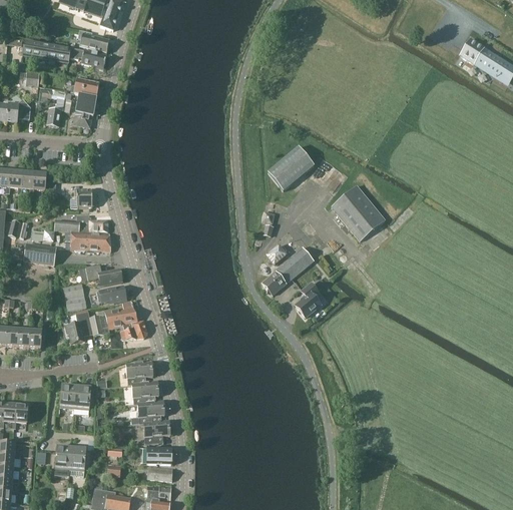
[(0,0),(0,15),(1,16),(1,17),(9,0),(0,0)]
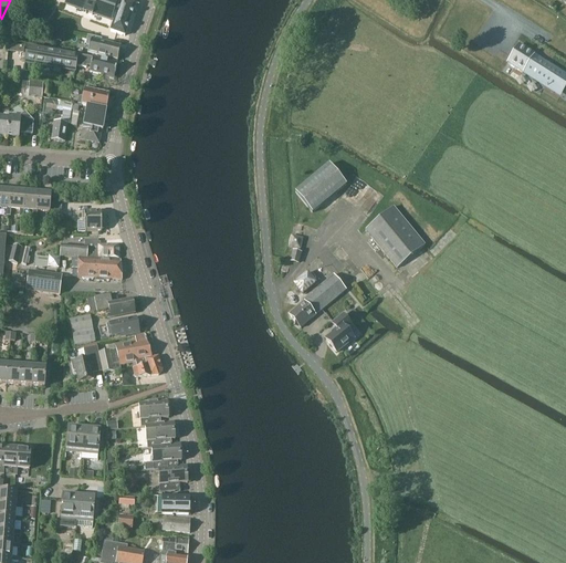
[(125,33),(135,2),(129,0),(75,0),(114,18),(111,29),(125,33)]
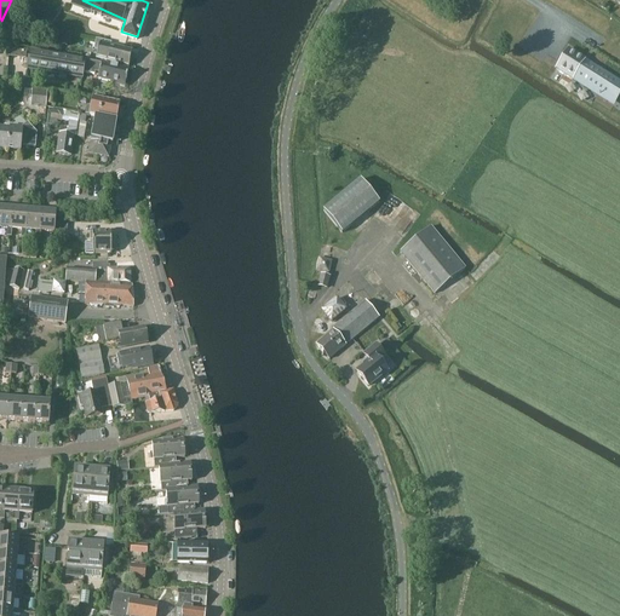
[(62,33),(61,41),(70,44),(72,34),(62,33)]
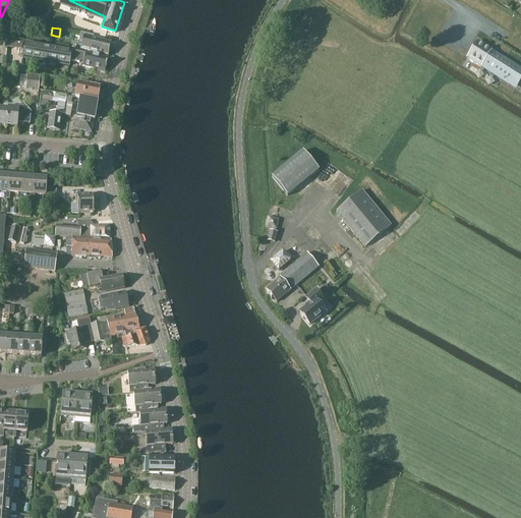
[(108,54),(111,41),(111,40),(93,36),(94,34),(81,31),(79,39),(82,40),(80,47),(108,54)]
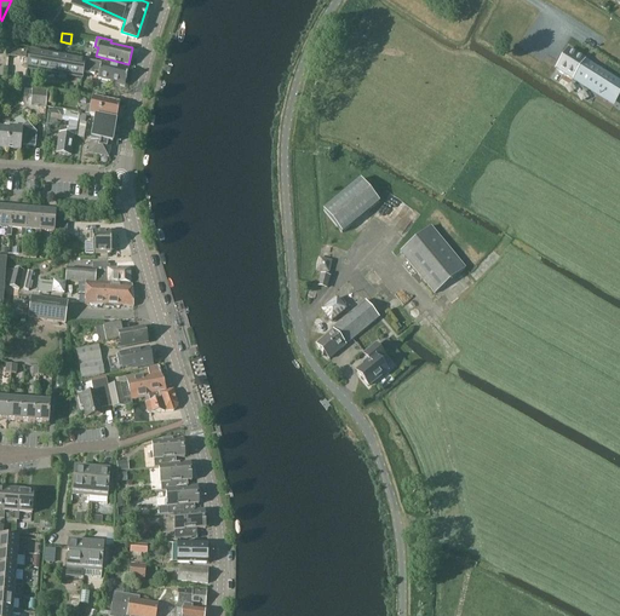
[(619,96),(619,78),(585,57),(585,56),(568,46),(556,67),(572,76),(607,98),(615,103),(619,96)]
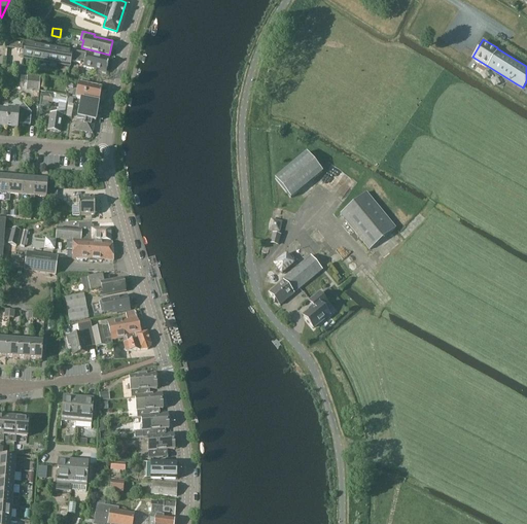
[(83,65),(104,69),(106,70),(109,57),(86,51),(72,49),(25,42),(23,57),(70,64),(71,59),(80,61),(80,57),(85,57),(83,65)]
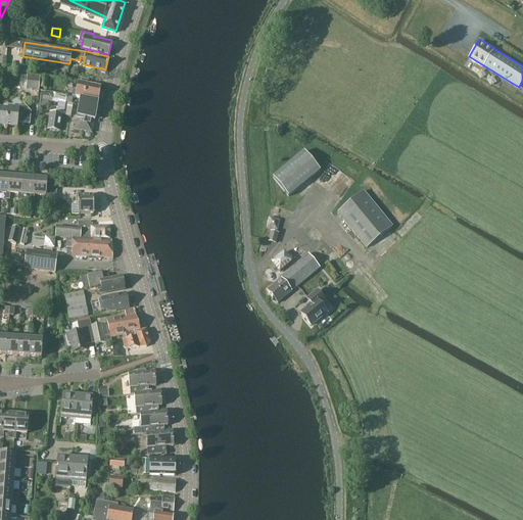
[(40,73),(39,88),(46,89),(48,74),(40,73)]
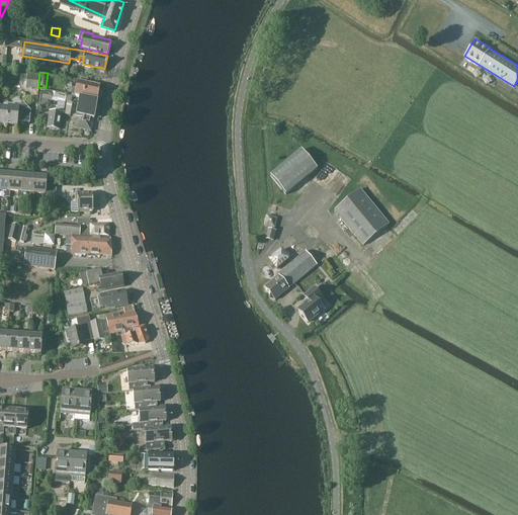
[(27,73),(26,85),(38,86),(39,74),(27,73)]
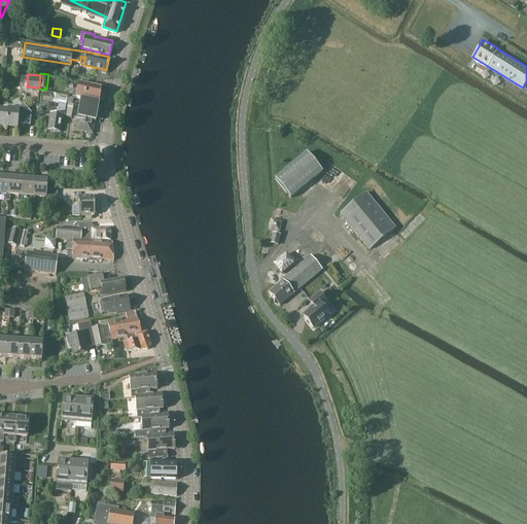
[(80,97),(99,101),(99,100),(102,85),(78,80),(75,96),(80,97)]
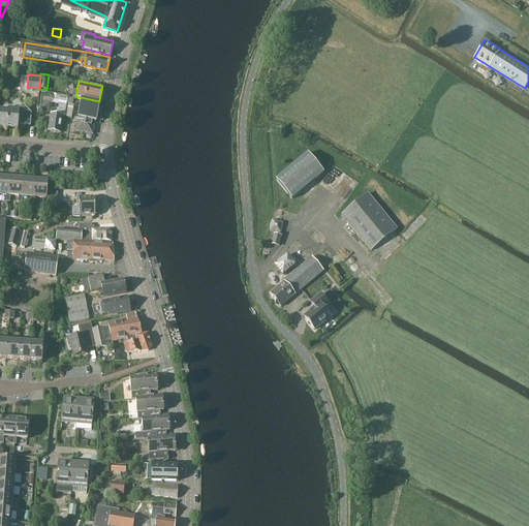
[(42,92),(41,99),(53,100),(54,93),(42,92)]
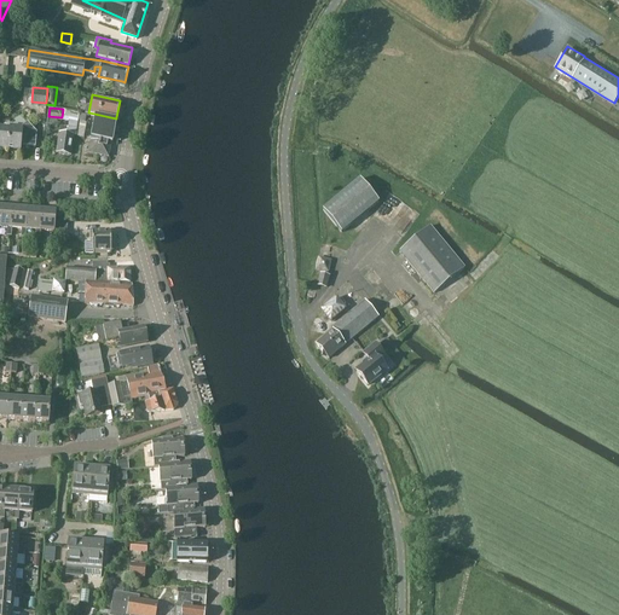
[(113,140),(116,119),(94,114),(88,151),(108,155),(111,140),(113,140)]
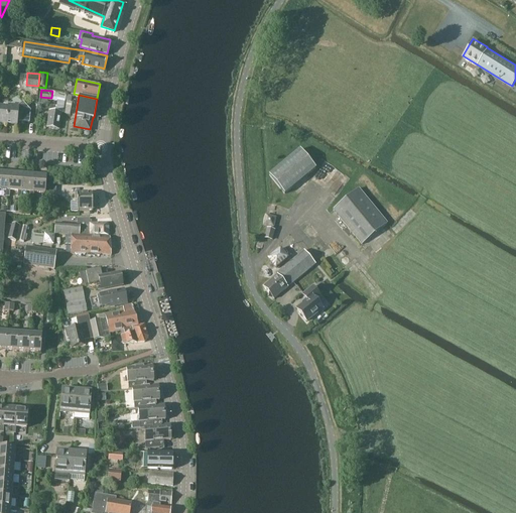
[(23,100),(19,103),(18,104),(8,103),(8,105),(0,104),(0,121),(12,123),(12,122),(14,122),(14,123),(17,123),(17,119),(29,121),(30,108),(23,100)]
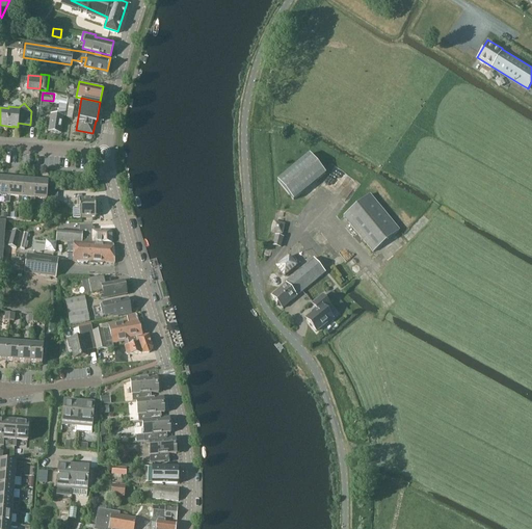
[(49,129),(60,131),(63,114),(64,114),(65,108),(52,106),(49,129)]
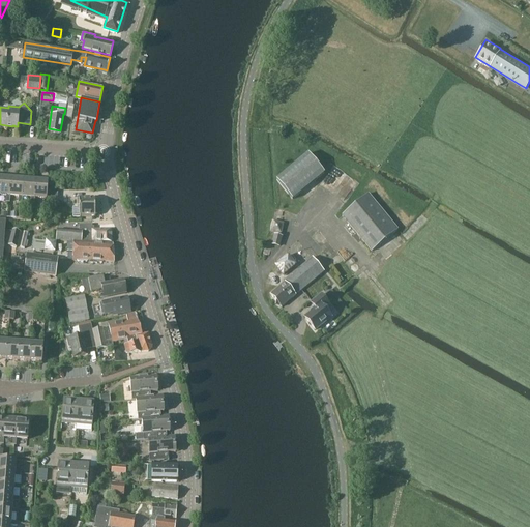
[(308,151),(276,177),(292,197),(324,170),(308,151)]
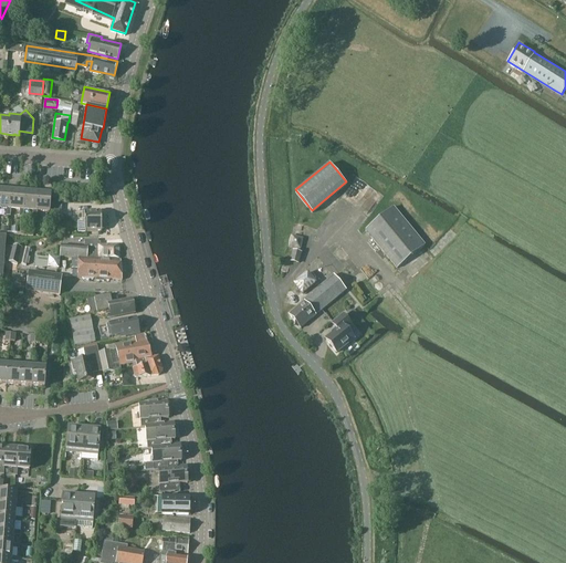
[(9,206),(11,188),(11,187),(10,187),(10,188),(0,187),(0,205),(7,206),(9,206)]
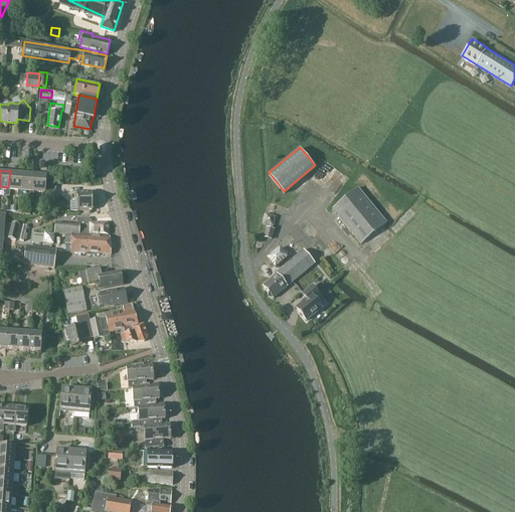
[(20,188),(22,172),(22,171),(21,171),(21,172),(10,171),(8,187),(6,187),(6,193),(9,194),(10,187),(18,188),(20,188)]
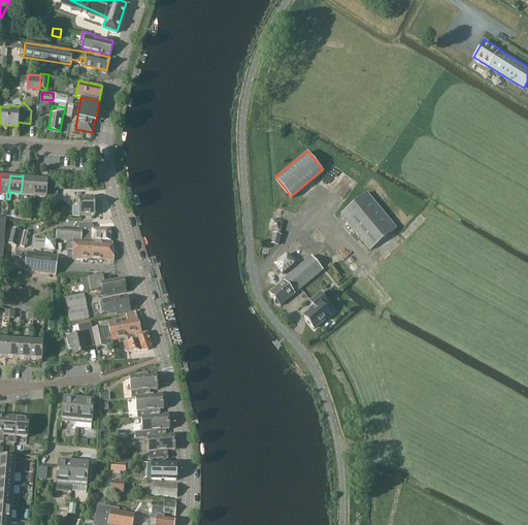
[(33,194),(35,177),(35,176),(34,176),(34,177),(23,176),(21,193),(19,193),(19,200),(22,200),(23,193),(31,194),(33,194)]
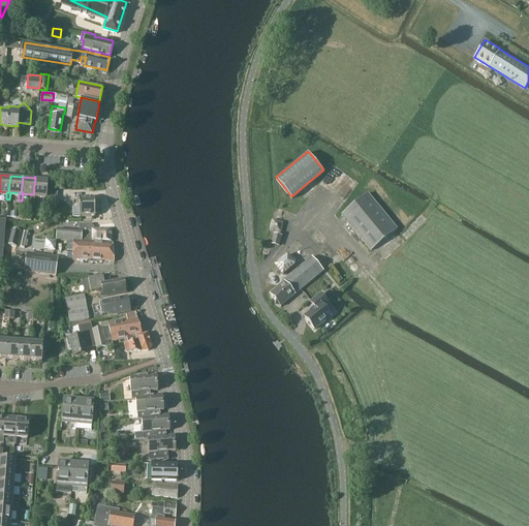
[(45,195),(48,179),(47,179),(35,178),(33,194),(31,194),(30,202),(34,202),(35,194),(45,195)]
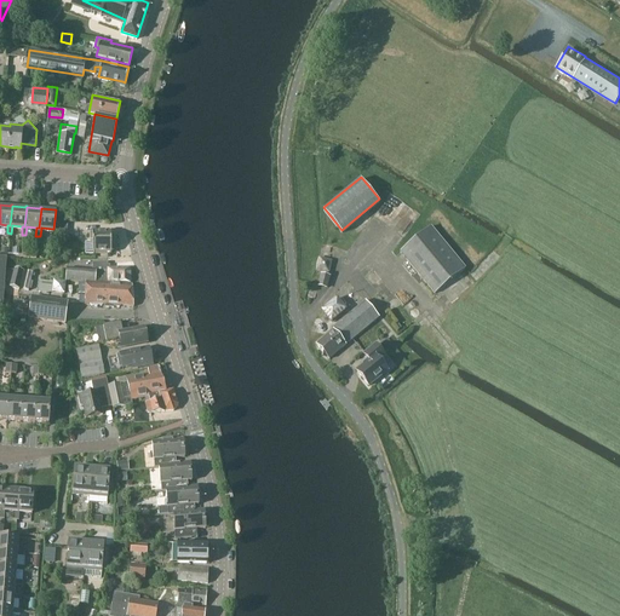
[(465,265),(430,224),(400,249),(435,291),(465,265)]
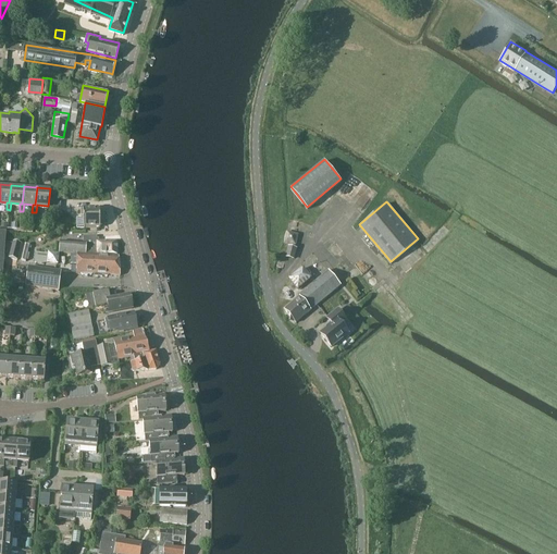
[(100,218),(99,207),(81,208),(81,214),(83,214),(83,217),(76,217),(76,225),(83,225),(100,225),(100,223),(101,223),(101,218),(100,218)]
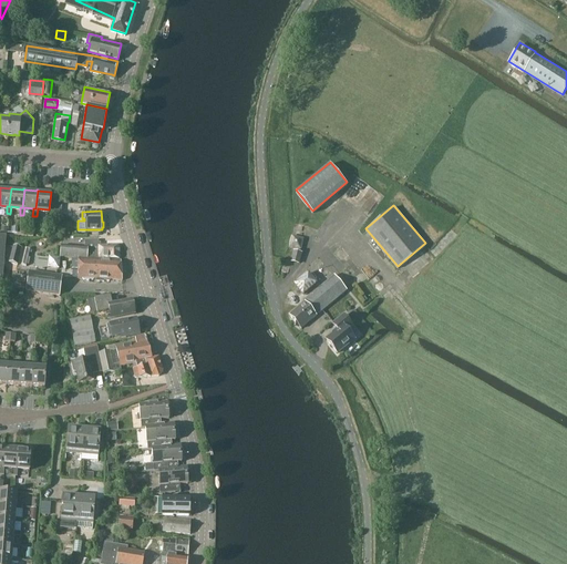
[(291,233),(288,246),(301,249),(305,236),(291,233)]
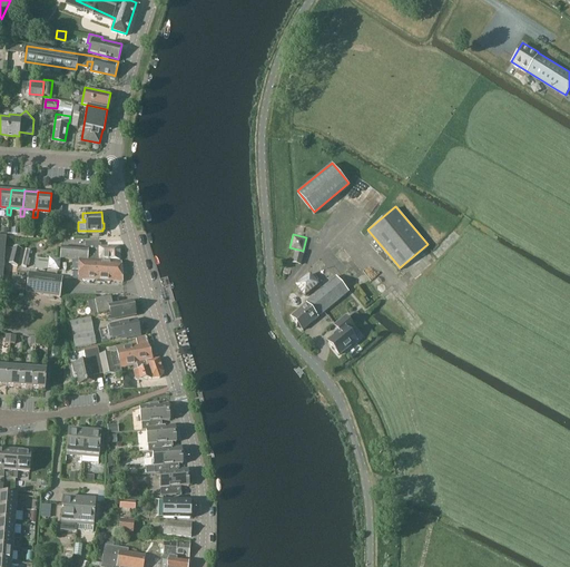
[(119,244),(99,245),(99,240),(85,240),(85,246),(88,247),(88,257),(99,257),(99,256),(120,257),(119,244)]
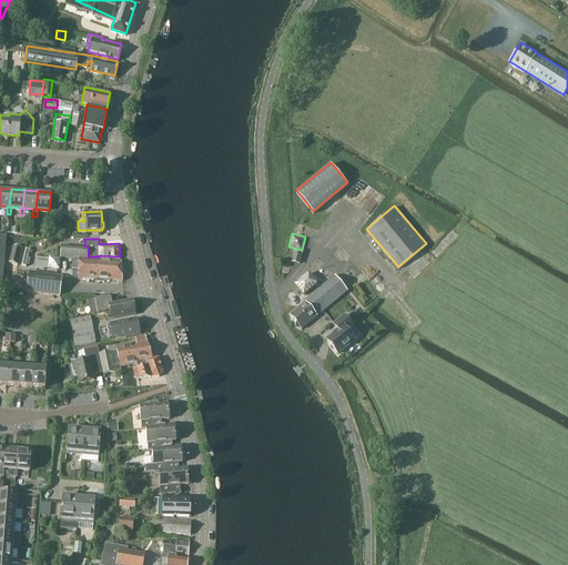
[(14,243),(9,261),(18,263),(22,245),(14,243)]
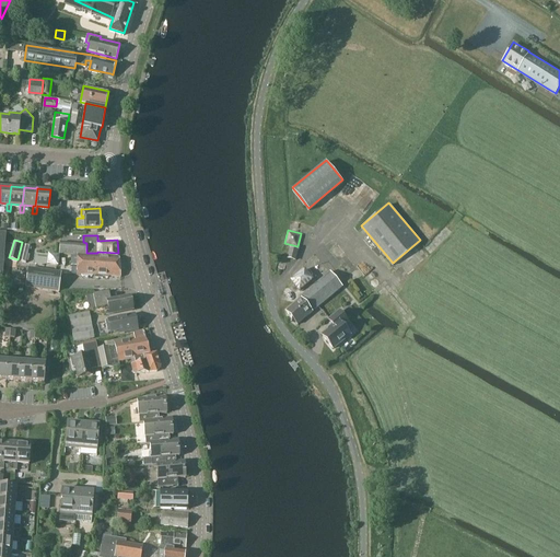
[(119,255),(97,253),(86,253),(86,243),(83,242),(59,241),(59,252),(72,253),(71,264),(78,264),(77,273),(82,273),(82,275),(88,275),(88,274),(92,274),(93,273),(95,273),(95,276),(103,276),(103,274),(104,275),(107,275),(109,274),(121,275),(119,255)]
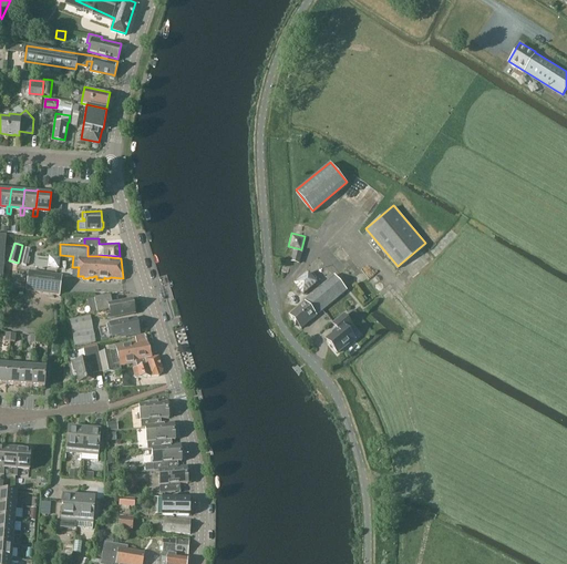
[(290,259),(299,262),(302,250),(294,248),(290,258),(290,259)]
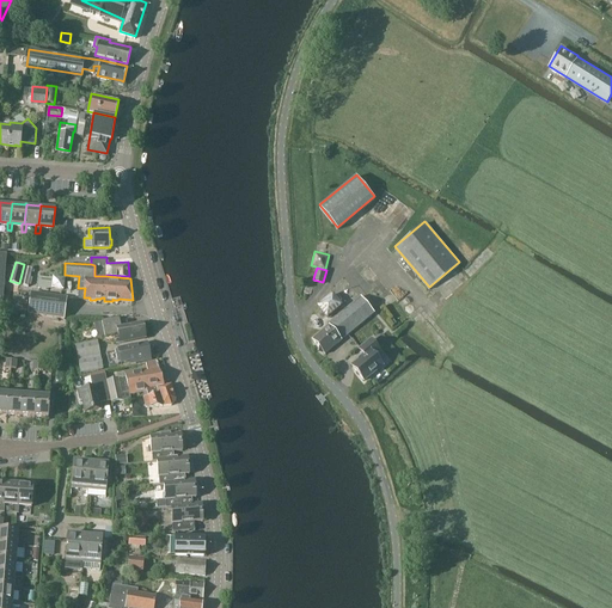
[(330,284),(344,300),(357,290),(343,274),(330,284)]
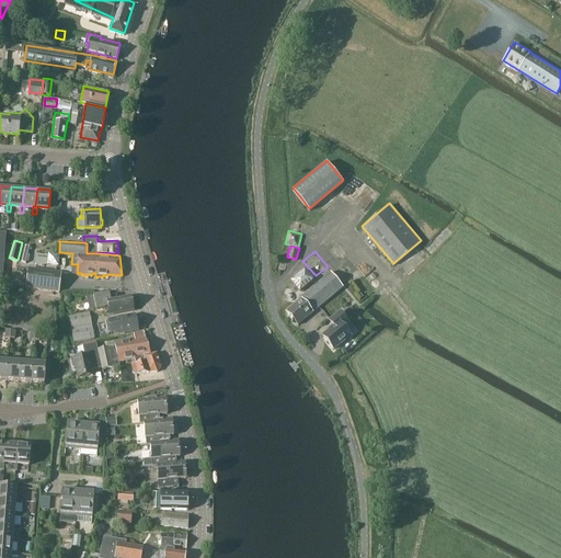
[(44,263),(45,253),(35,252),(34,262),(44,263)]
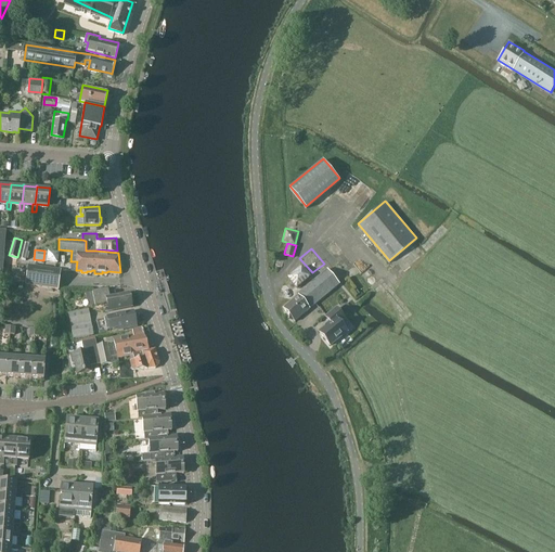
[(48,259),(56,260),(59,251),(49,249),(48,259)]
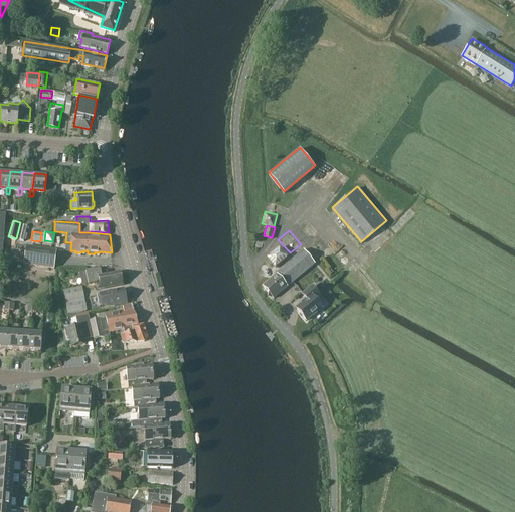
[(264,234),(255,232),(253,244),(262,246),(264,235),(264,234)]
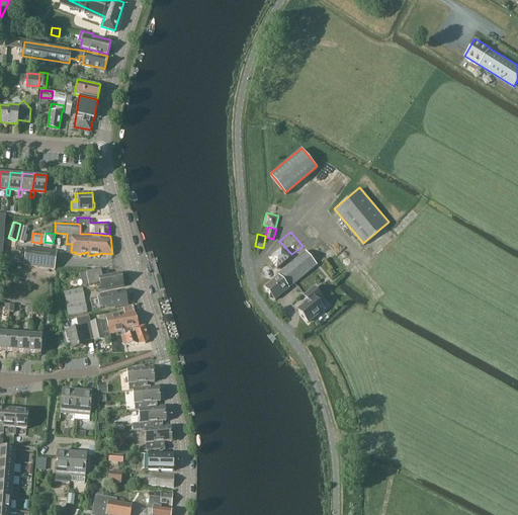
[(26,246),(24,264),(51,267),(56,268),(58,250),(26,246)]
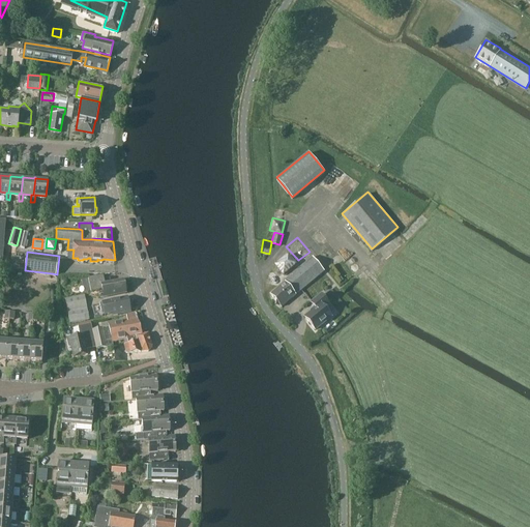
[(324,269),(312,255),(282,279),(283,281),(270,291),(282,305),(296,293),(295,292),(324,269)]
